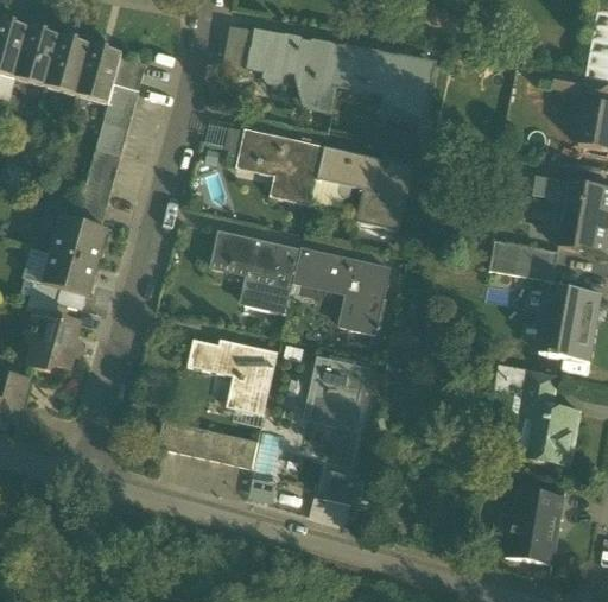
[(607,12),(607,0),(600,0),(597,11),(607,12)]
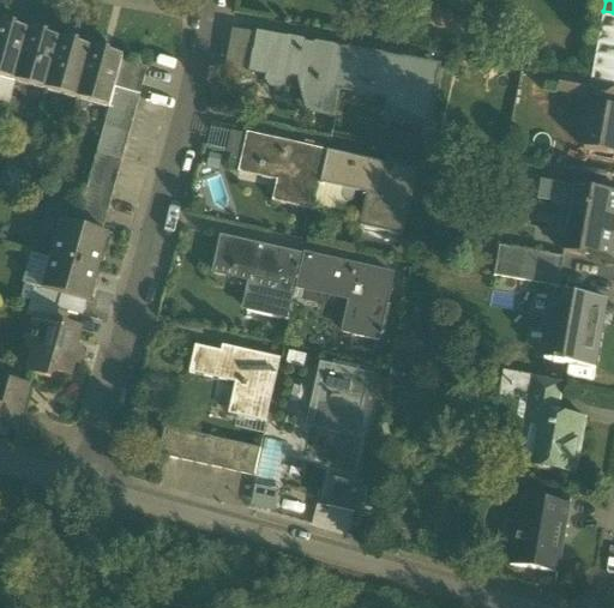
[(613,26),(613,12),(603,11),(601,24),(613,26)]
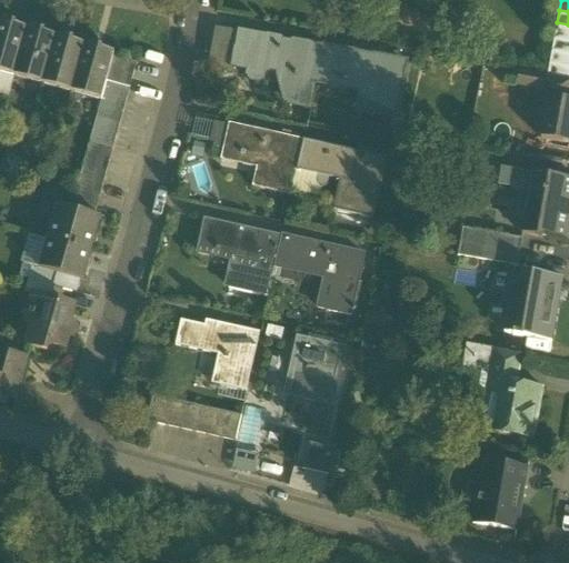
[(27,26),(0,18),(0,69),(13,73),(27,26)]
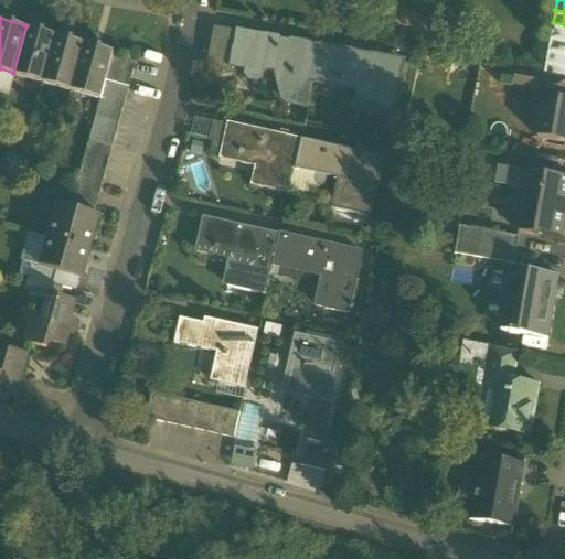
[(564,36),(564,24),(553,22),(551,34),(564,36)]
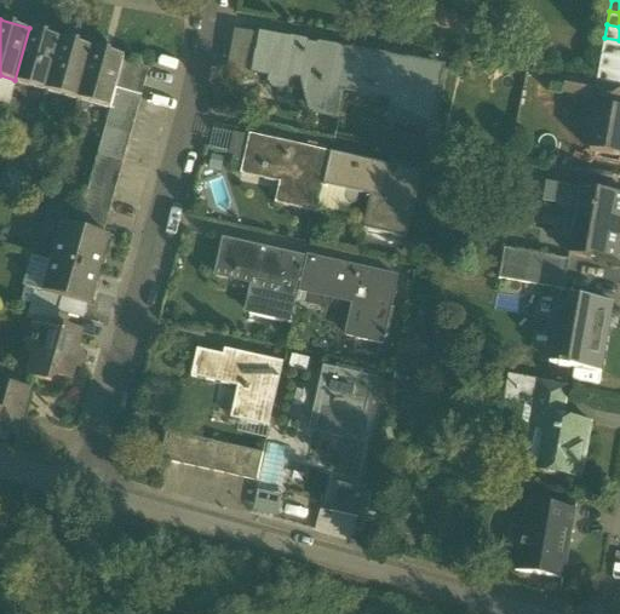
[(59,38),(29,28),(15,80),(46,89),(59,38)]
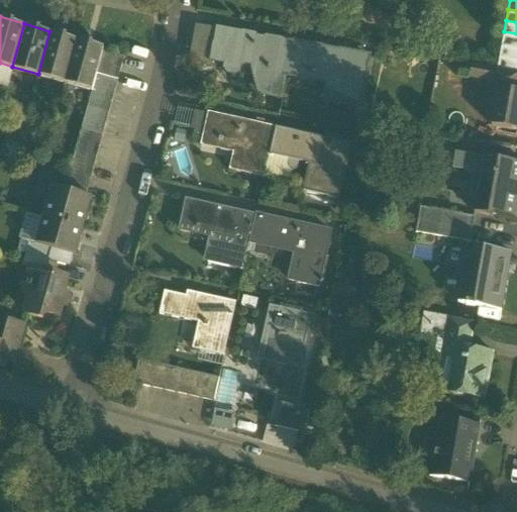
[(293,38),(217,24),(211,57),(240,62),(246,59),(255,61),(264,91),(282,95),(287,68),(293,38)]
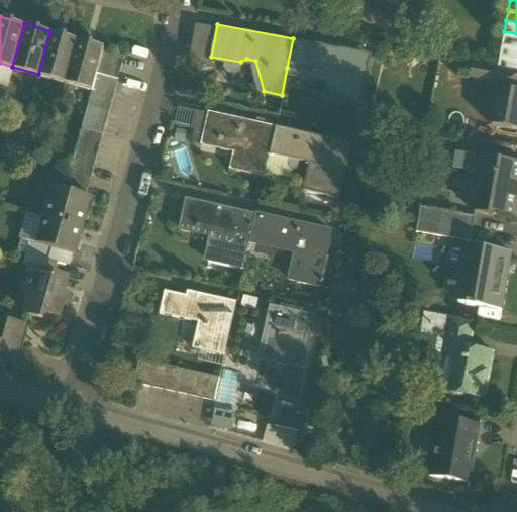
[(49,31),(38,74),(65,81),(76,38),(49,31)]
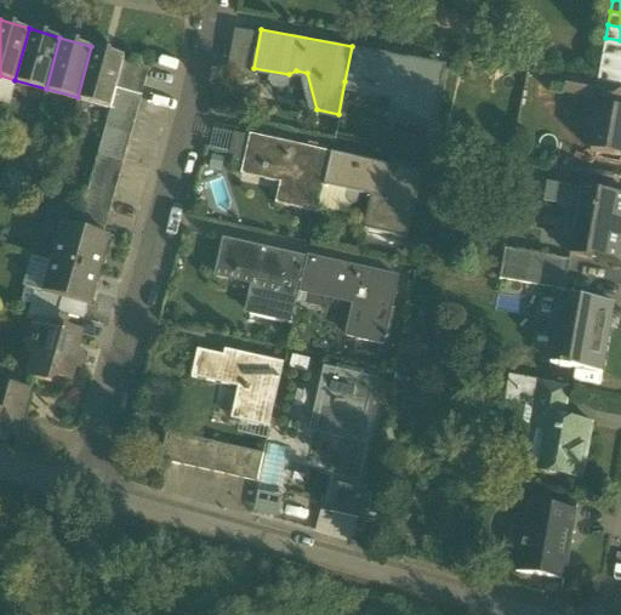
[(620,53),(620,40),(605,38),(603,51),(620,53)]
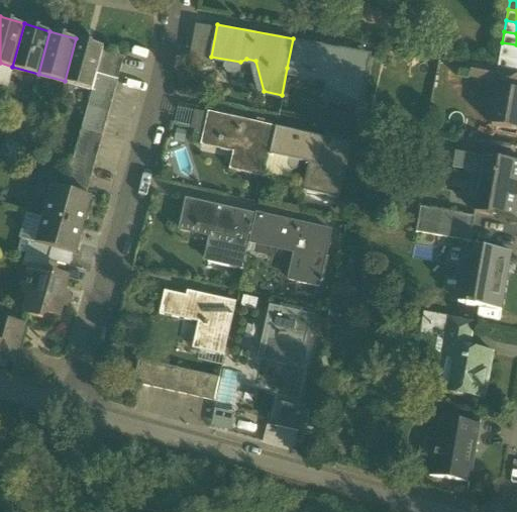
[(103,45),(76,38),(65,81),(91,88),(93,82),(96,71),(103,46),(103,45)]
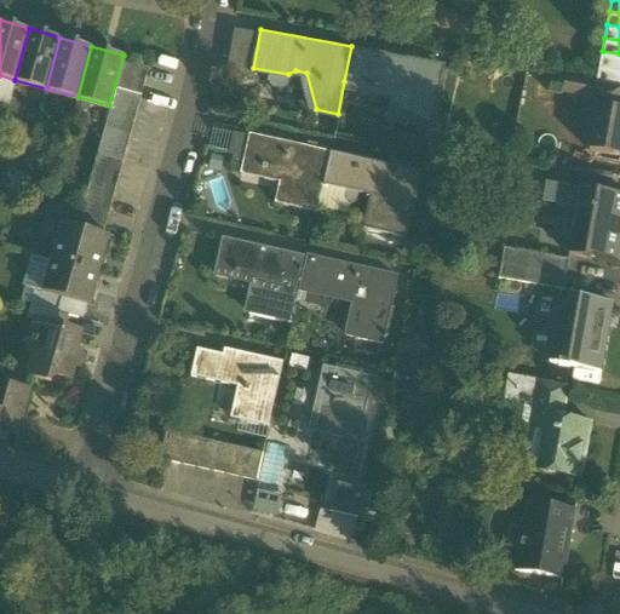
[(442,64),(351,46),(344,81),(395,90),(390,116),(430,124),(442,64)]
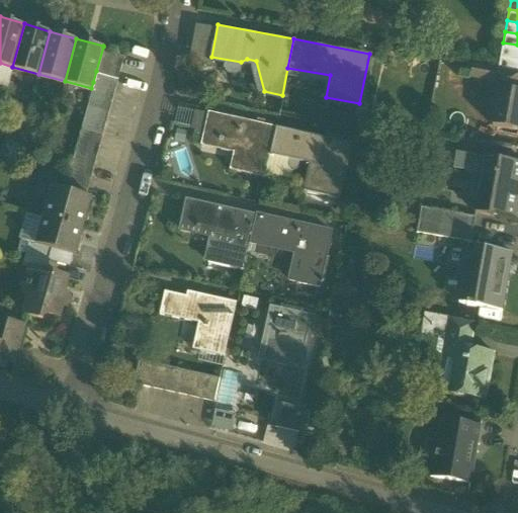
[(517,57),(517,45),(503,43),(501,54),(517,57)]
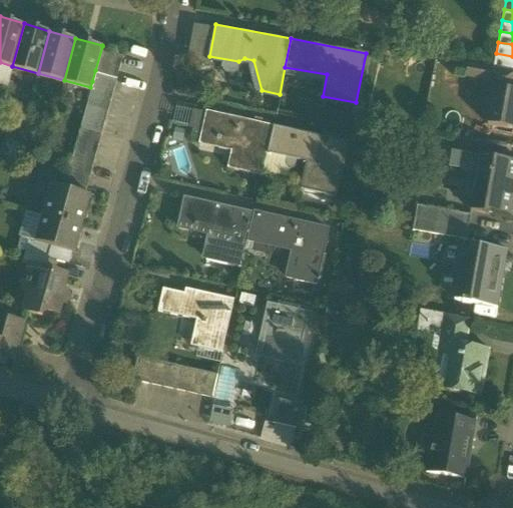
[(123,52),(102,46),(95,70),(116,76),(123,52)]
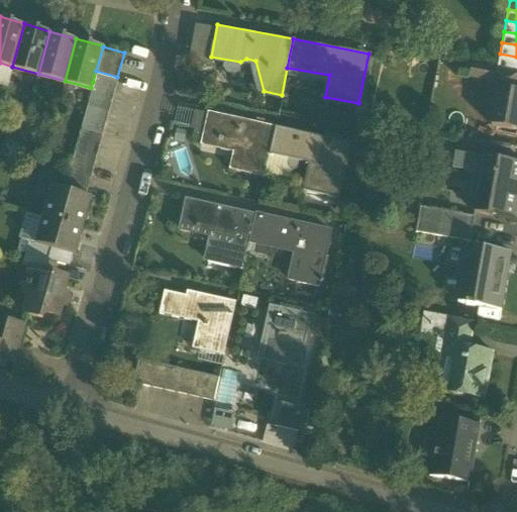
[(516,68),(516,57),(500,54),(498,65),(516,68)]
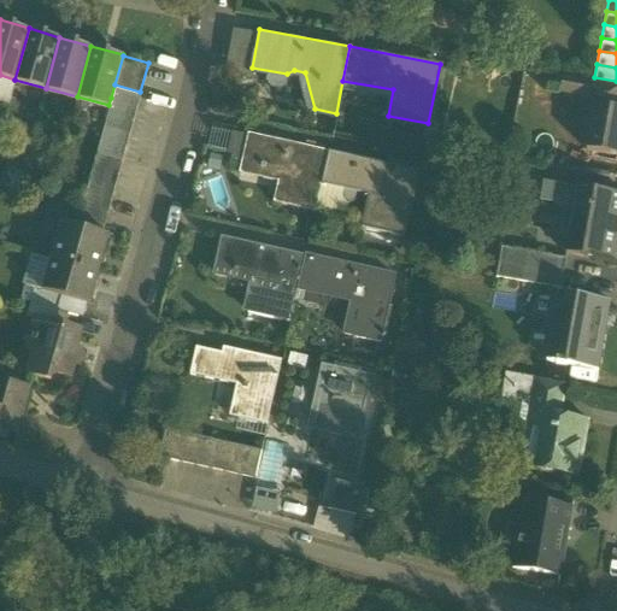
[(598,78),(562,72),(559,86),(594,92),(595,92),(598,78)]
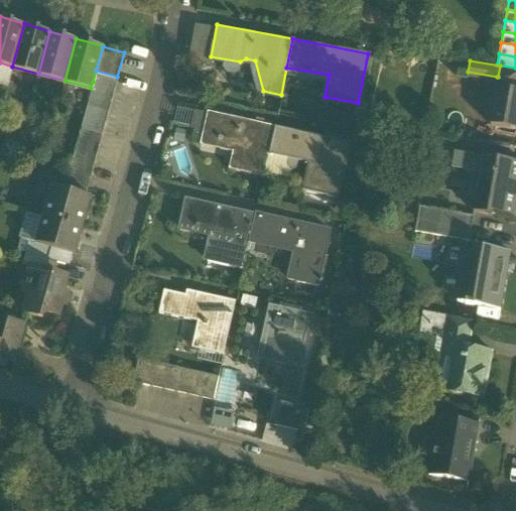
[(515,73),(515,69),(500,66),(498,77),(497,77),(496,83),(514,86),(515,73)]
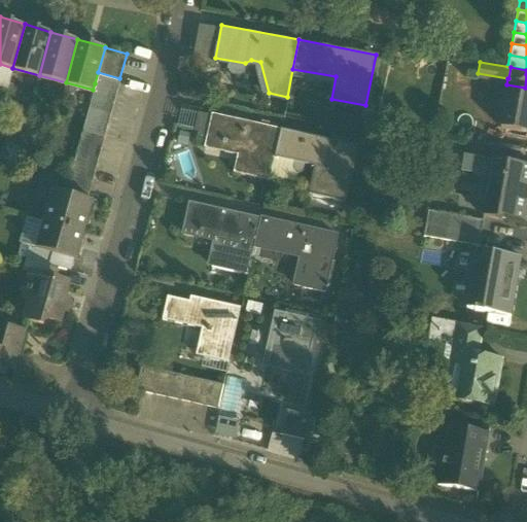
[(119,78),(98,72),(95,83),(116,89),(119,78)]
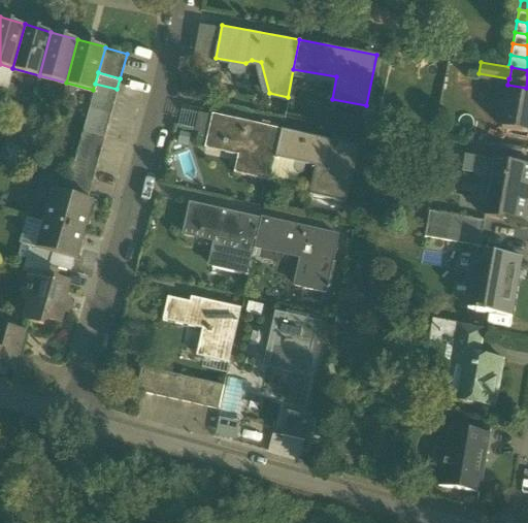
[(117,89),(95,84),(93,90),(92,94),(113,100),(117,89)]
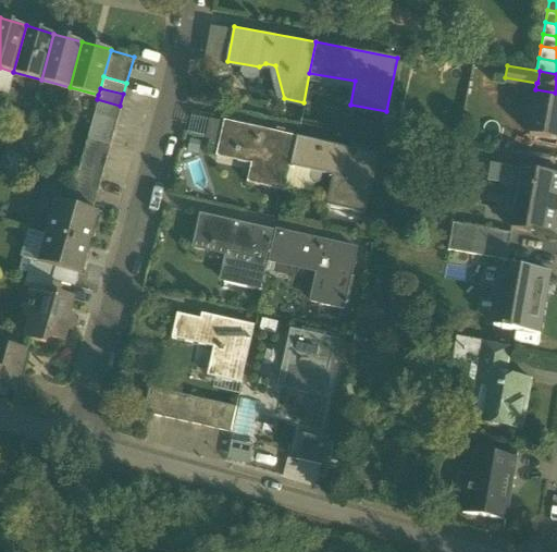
[(535,89),(534,89),(527,130),(556,134),(556,93),(555,93),(535,89)]
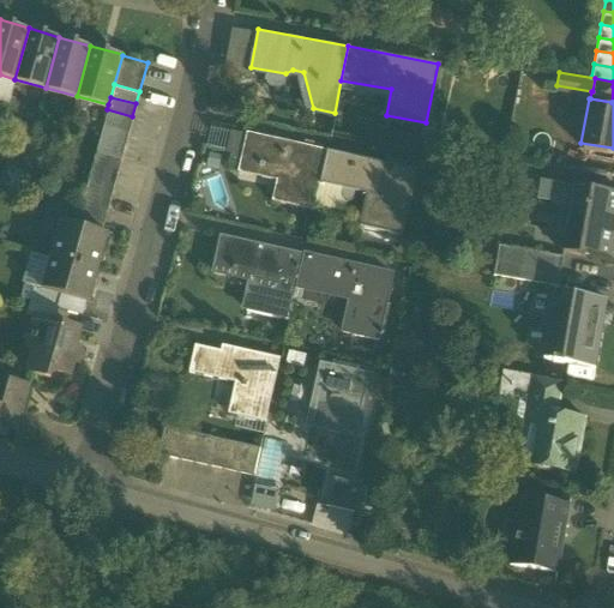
[(132,116),(107,109),(103,122),(128,130),(132,116)]
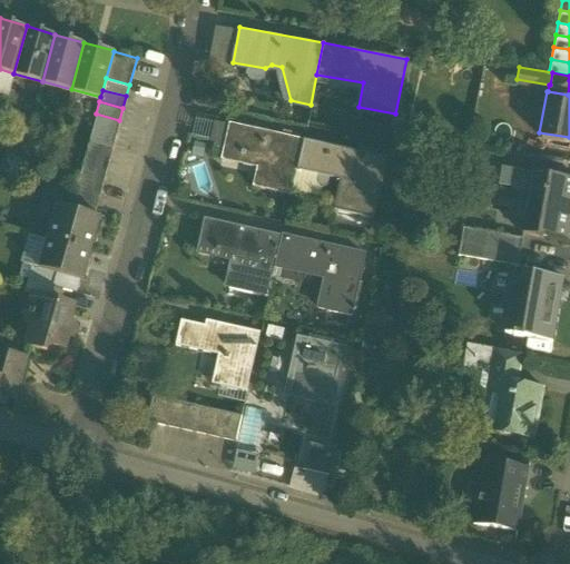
[(119,120),(96,114),(92,126),(116,132),(119,120)]
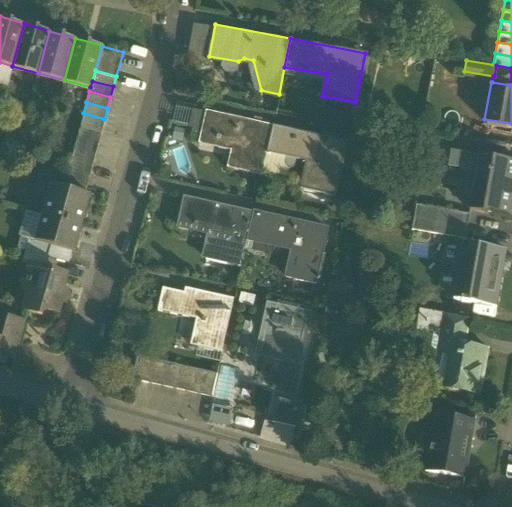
[(273,122),(207,107),(202,131),(234,139),(228,165),(262,172),(267,150),(273,122)]
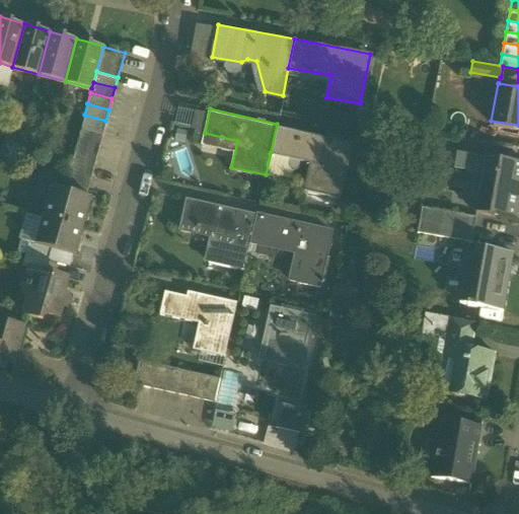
[(105,121),(84,115),(81,126),(102,132),(105,121)]
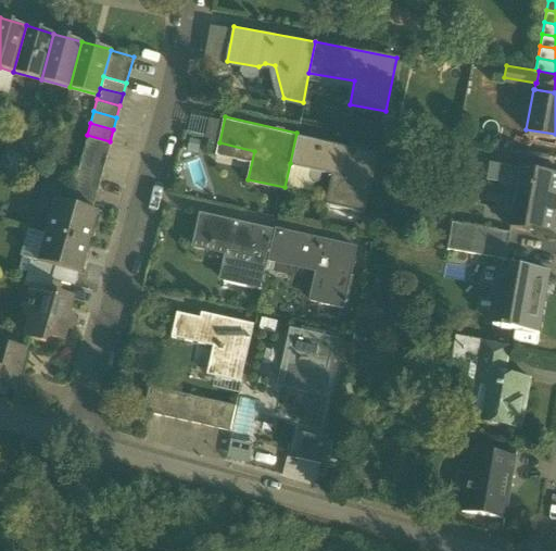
[(377,150),(297,133),(290,163),(311,167),(314,180),(323,170),(332,172),(326,203),(363,211),(377,150)]
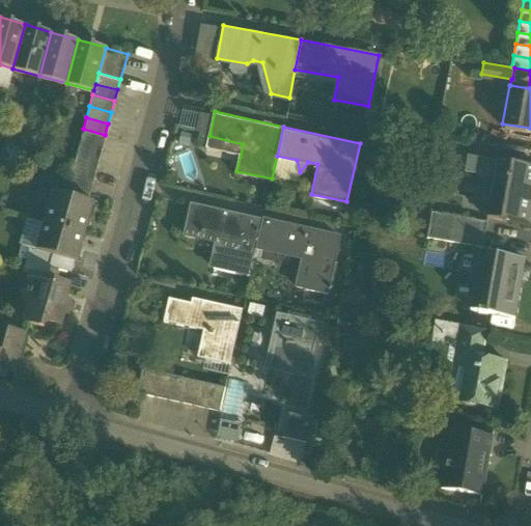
[(105,135),(83,129),(80,140),(102,145),(105,135)]
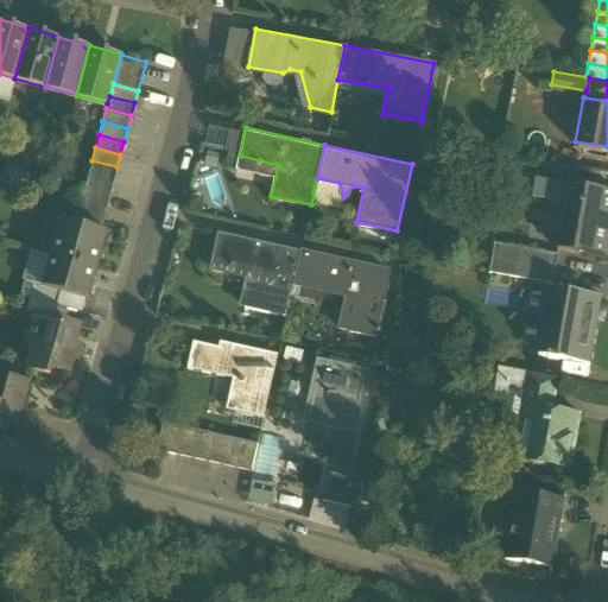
[(116,166),(92,160),(88,172),(113,179),(116,166)]
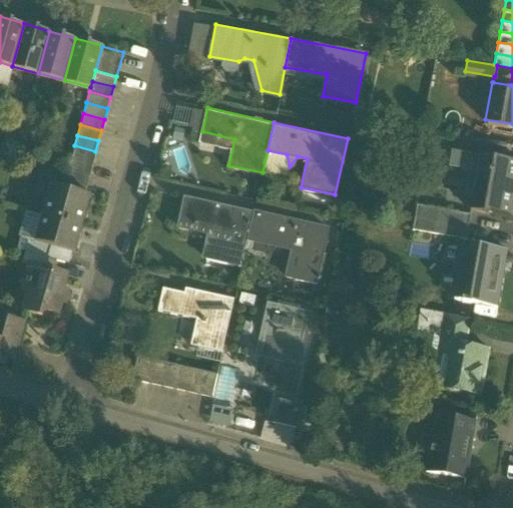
[(95,151),(74,145),(71,156),(92,162),(95,151)]
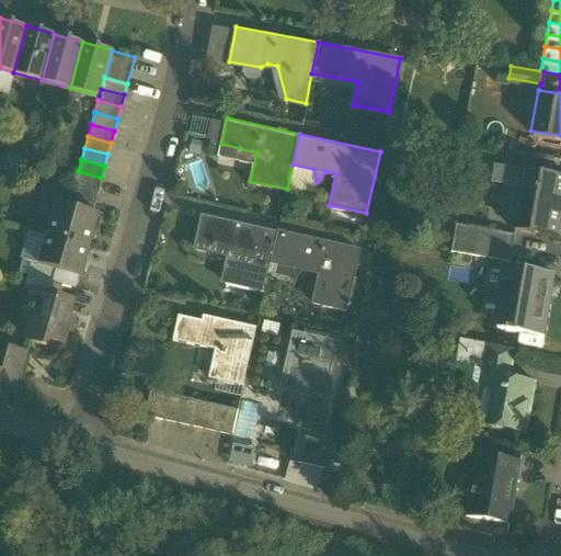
[(495,160),(493,178),(517,180),(518,162),(495,160)]
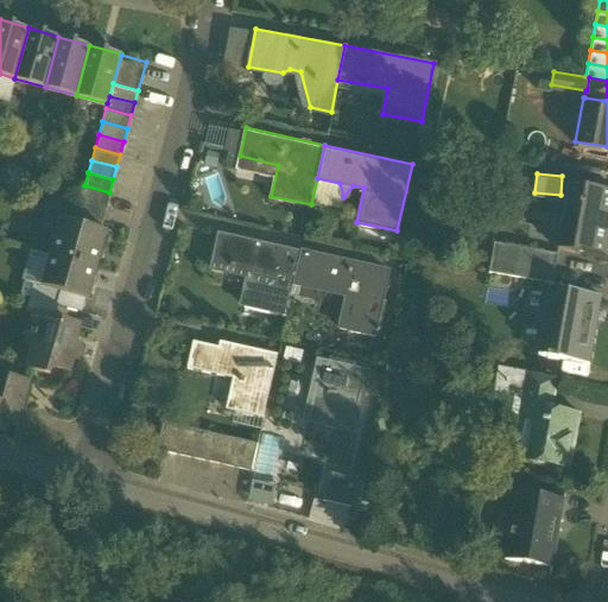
[(607,247),(607,188),(570,181),(558,246),(607,255),(607,247)]
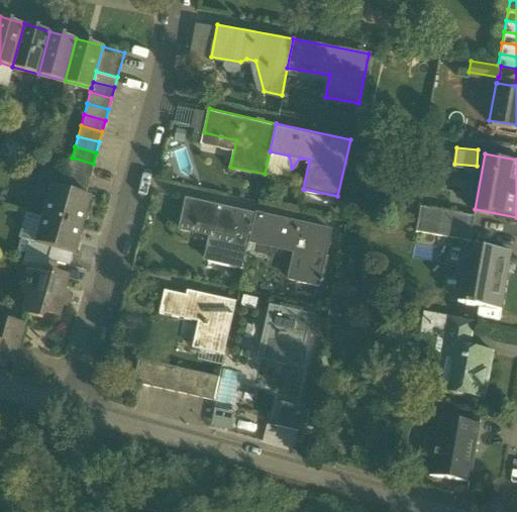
[(93,164),(72,158),(69,169),(90,175),(93,164)]
